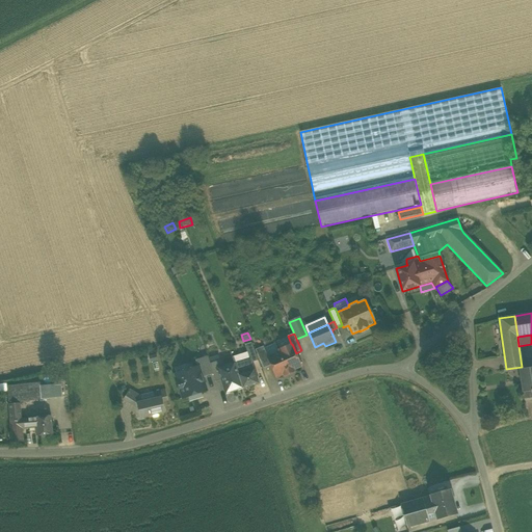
[(275,343),(278,350),(291,344),(288,336),(275,342),(275,343)]
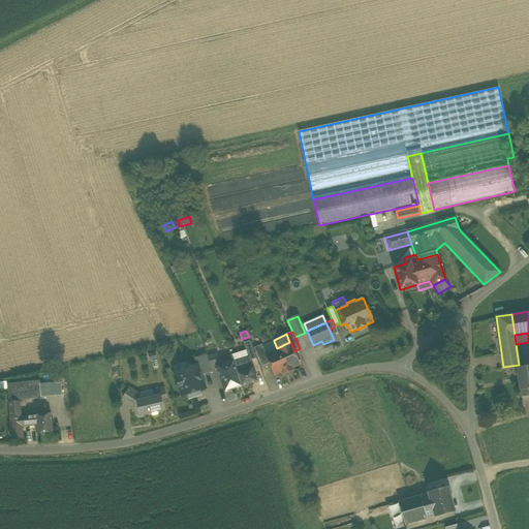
[(249,355),(250,361),(256,359),(250,340),(244,342),(246,350),(248,355),(249,355)]
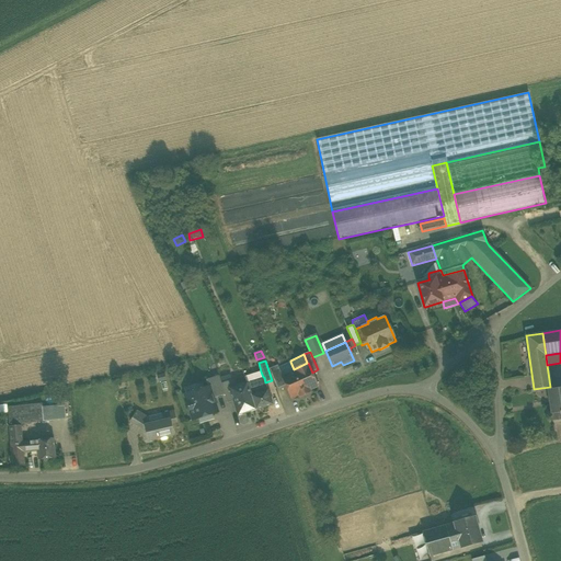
[(294,369),(290,362),(278,367),(283,376),(295,370),(294,369)]
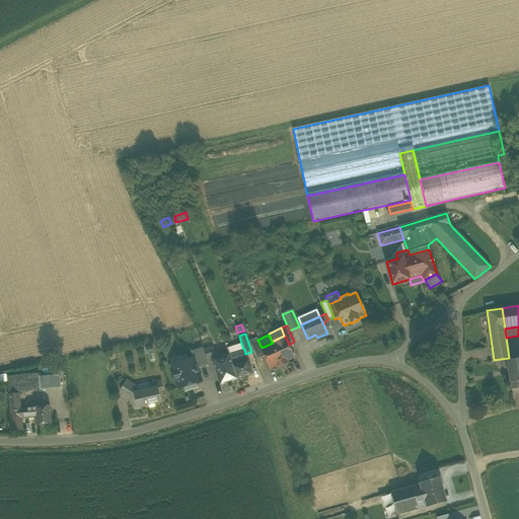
[(272,342),(273,343),(283,365),(288,363),(287,361),(295,358),(289,345),(285,336),(284,336),(272,342)]
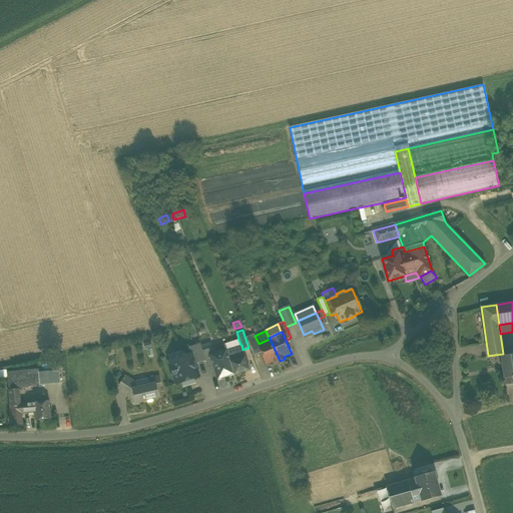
[(246,337),(254,355),(261,352),(258,345),(259,344),(254,336),(253,334),(246,337)]
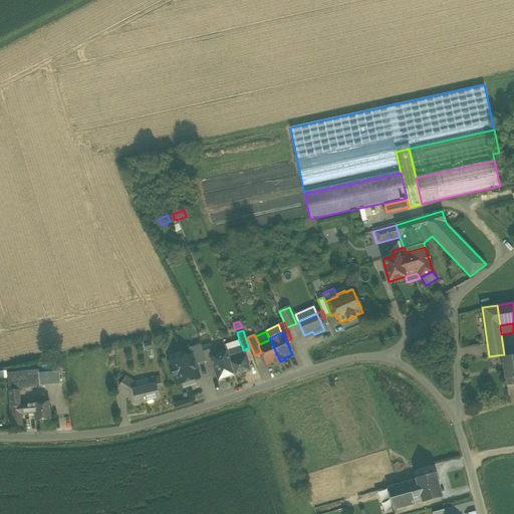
[(274,364),(280,361),(270,339),(259,344),(258,345),(261,352),(267,365),(273,362),(274,364)]
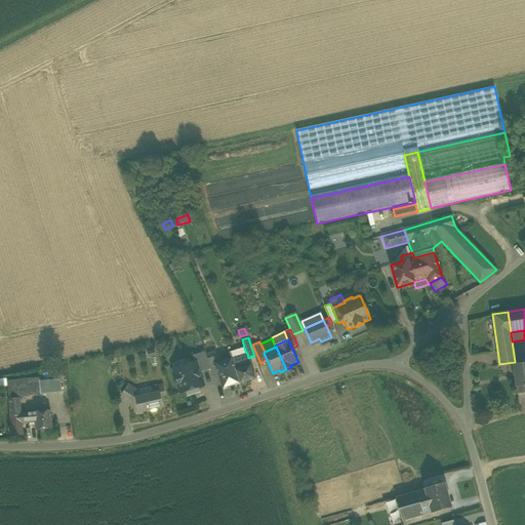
[(230,352),(231,358),(246,353),(244,348),(230,352)]
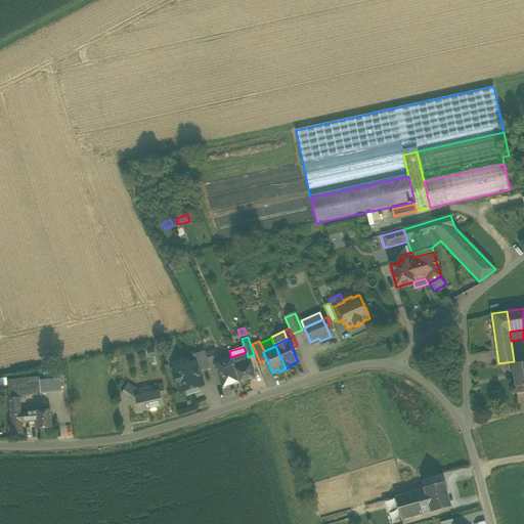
[(154,349),(146,351),(148,358),(150,357),(156,356),(154,349)]
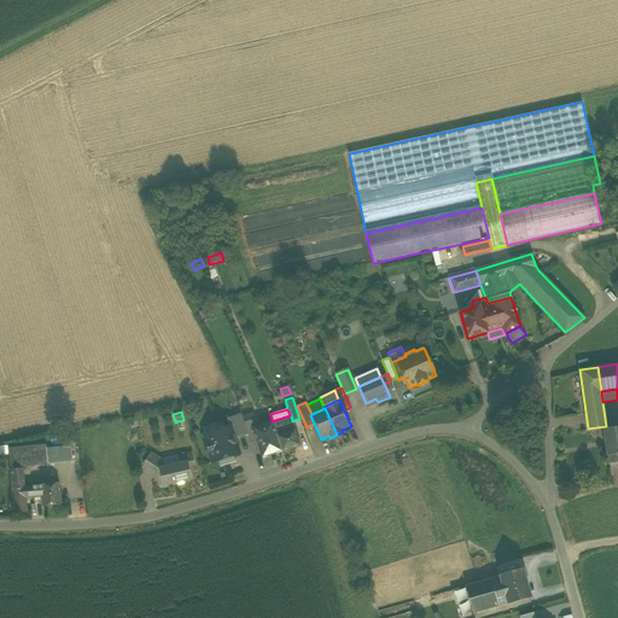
[(243,417),(244,424),(257,419),(255,413),(243,417)]
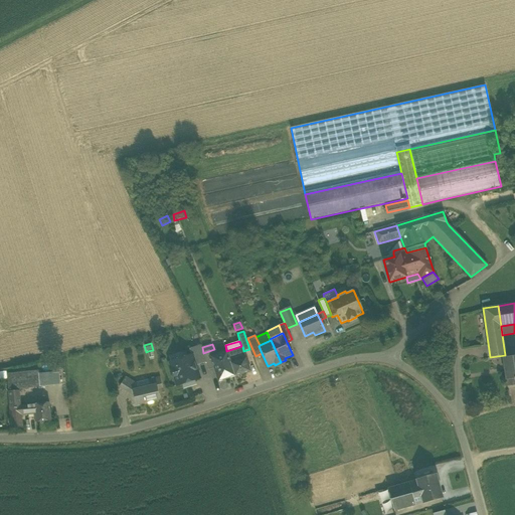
[(214,349),(203,353),(202,347),(201,345),(189,349),(191,355),(192,355),(195,366),(206,362),(207,365),(209,370),(214,368),(211,356),(216,355),(214,349)]
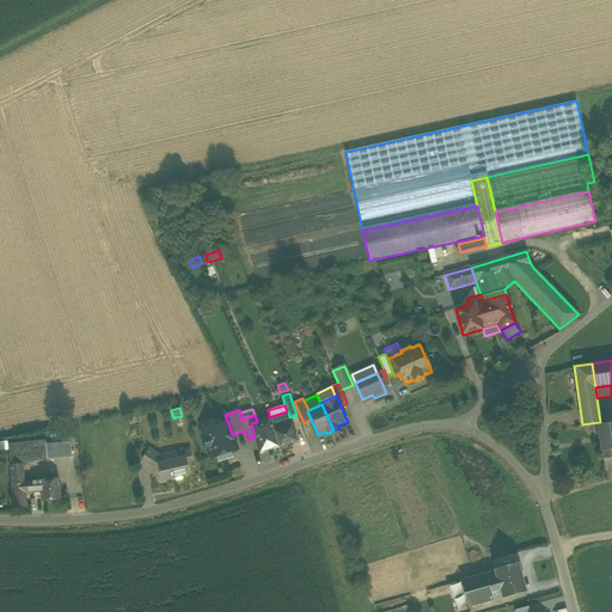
[(287,411),(269,417),(279,447),(294,442),(298,441),(293,426),(289,417),(288,411),(287,411)]
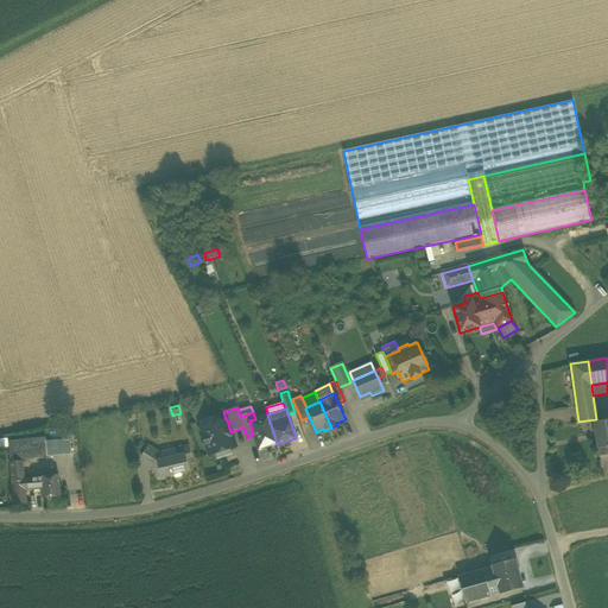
[(259,450),(277,444),(267,415),(255,419),(249,420),(253,435),(259,450)]
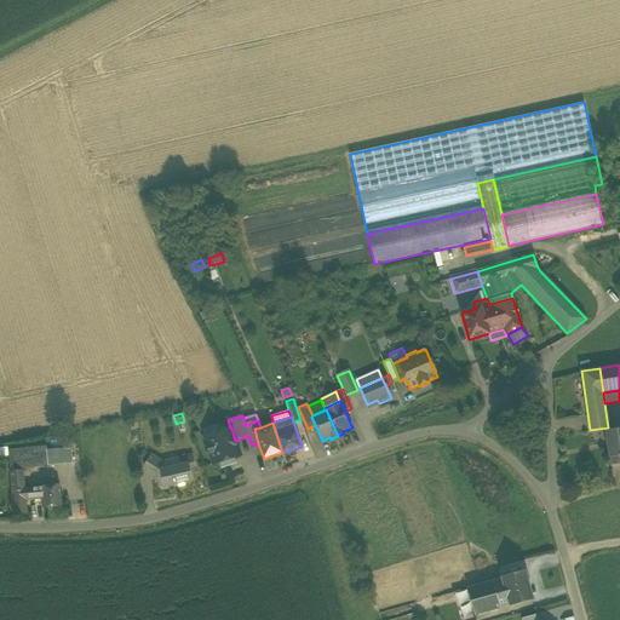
[(220,461),(222,464),(234,460),(233,458),(240,455),(235,441),(231,428),(230,428),(205,436),(208,446),(206,447),(205,449),(206,453),(208,454),(211,453),(213,464),(220,461)]
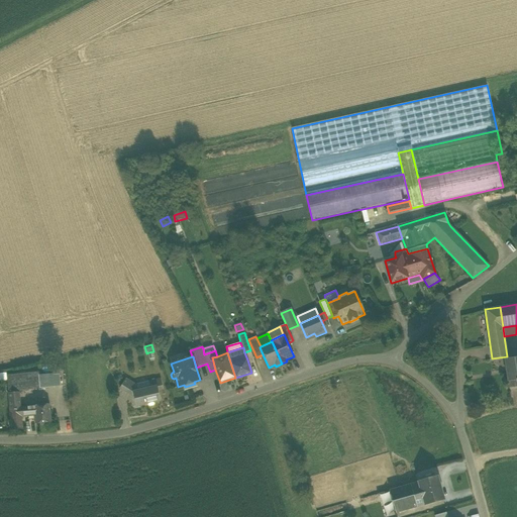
[(516,357),(505,359),(508,382),(516,380),(516,357)]
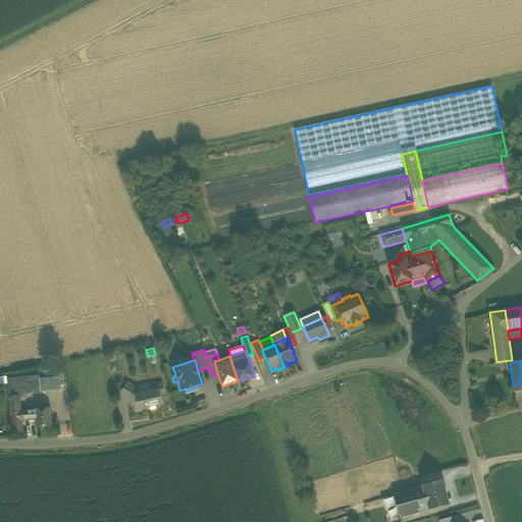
[(7,379),(10,413),(21,411),(19,394),(41,393),(39,379),(40,379),(40,376),(7,379)]
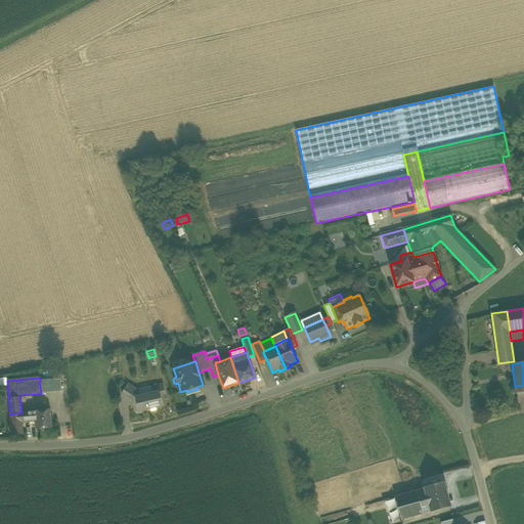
[(41,394),(57,392),(56,379),(54,379),(40,381),(39,381),(41,394)]
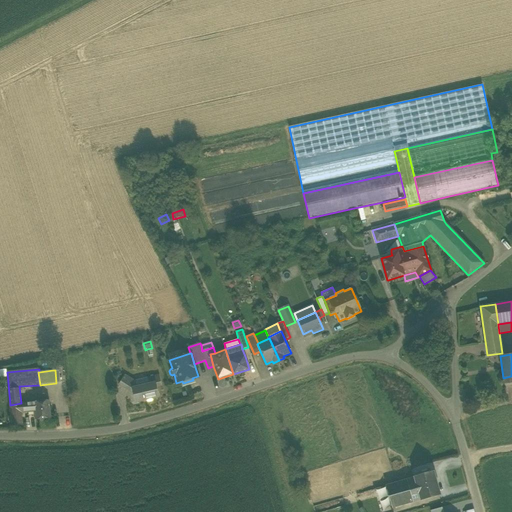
[(119,385),(133,393),(132,388),(132,386),(134,381),(125,375),(119,385)]
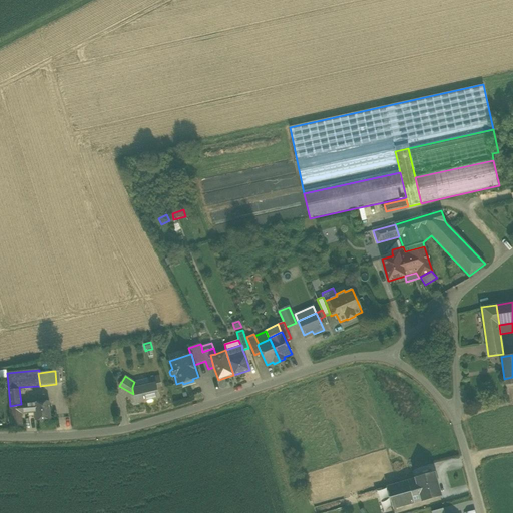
[(147,379),(148,386),(155,384),(156,387),(161,386),(159,377),(147,379)]
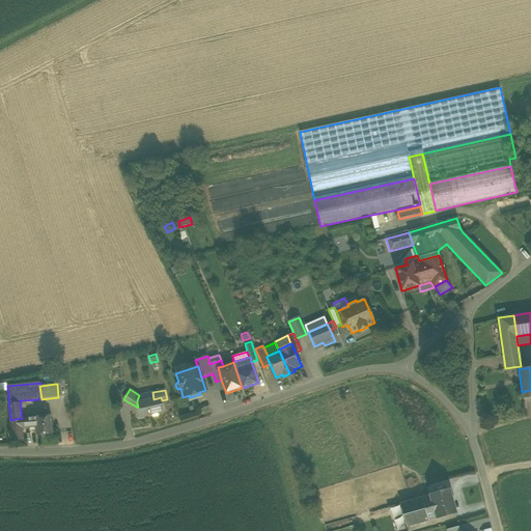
[(141,395),(143,401),(154,399),(152,392),(141,395)]
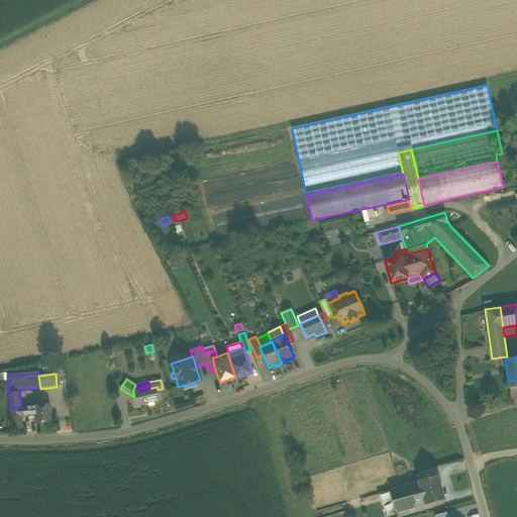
[(161,401),(158,390),(157,387),(149,389),(139,391),(133,392),(134,397),(137,406),(161,401)]
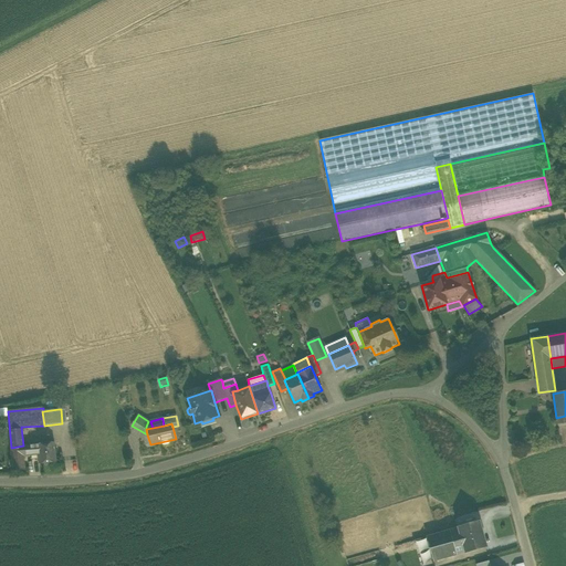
[(38,444),(38,454),(39,464),(56,462),(54,442),(38,444)]
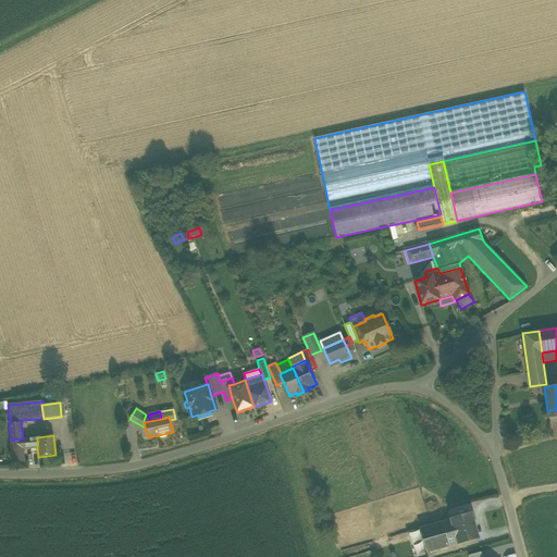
[(24,448),(37,447),(37,437),(23,438),(24,448)]
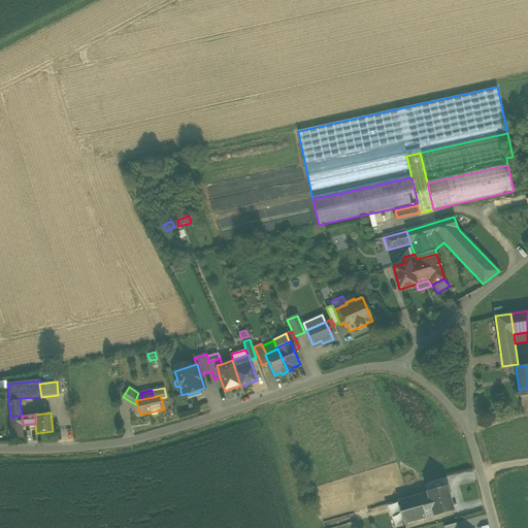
[(23,425),(22,416),(10,418),(12,438),(24,437),(23,425)]
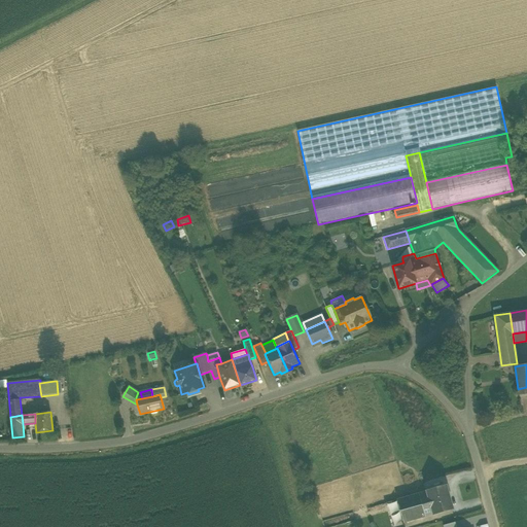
[(427,491),(433,515),(453,510),(446,486),(427,491)]
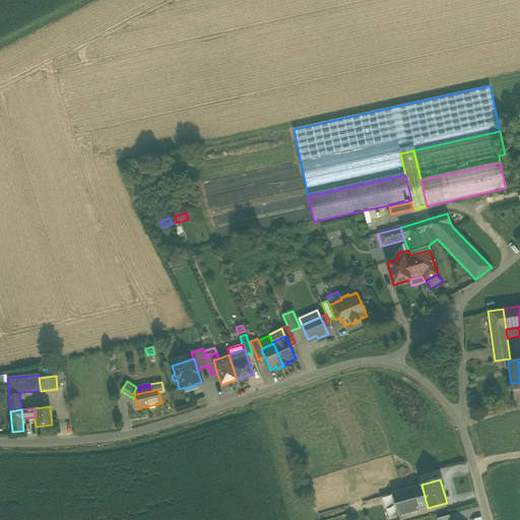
[(392,494),(398,516),(428,508),(421,484),(392,494)]
